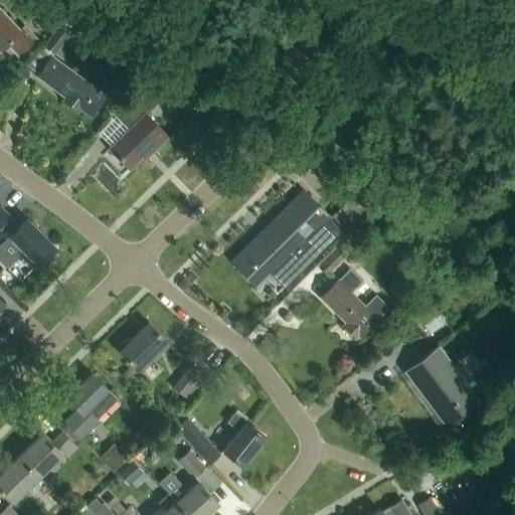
[(0,50),(1,51),(7,45),(18,57),(37,38),(25,25),(19,30),(0,9),(0,50)]
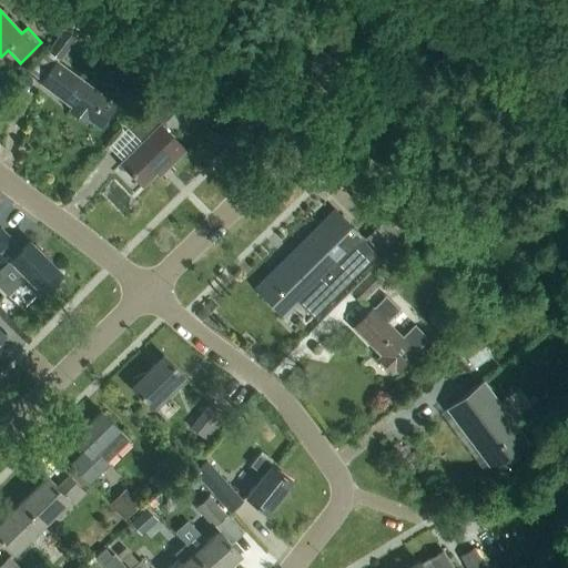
[(64,30),(48,50),(60,59),(75,39),(64,30)]
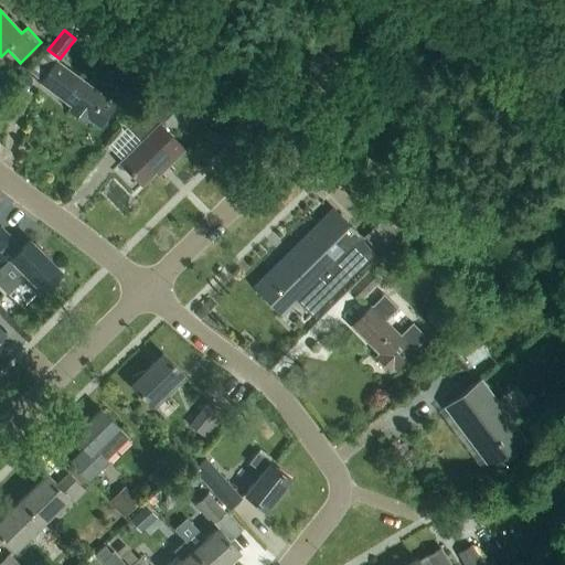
[(99,125),(115,104),(56,61),(41,82),(73,105),(71,109),(86,120),(88,117),(99,125)]
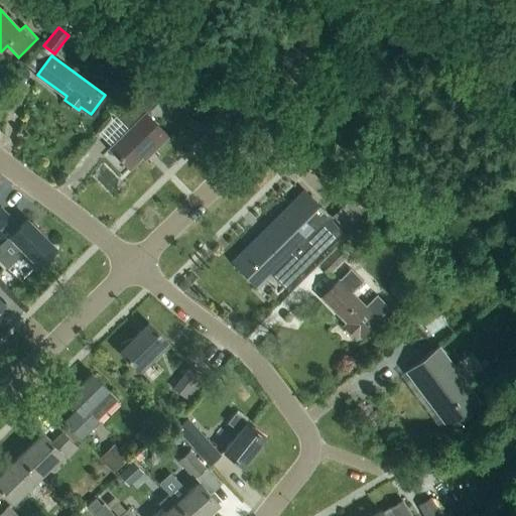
[(168,137),(146,115),(165,96),(142,78),(126,96),(113,113),(129,130),(110,148),(129,169),(146,152),(149,155),(168,137)]
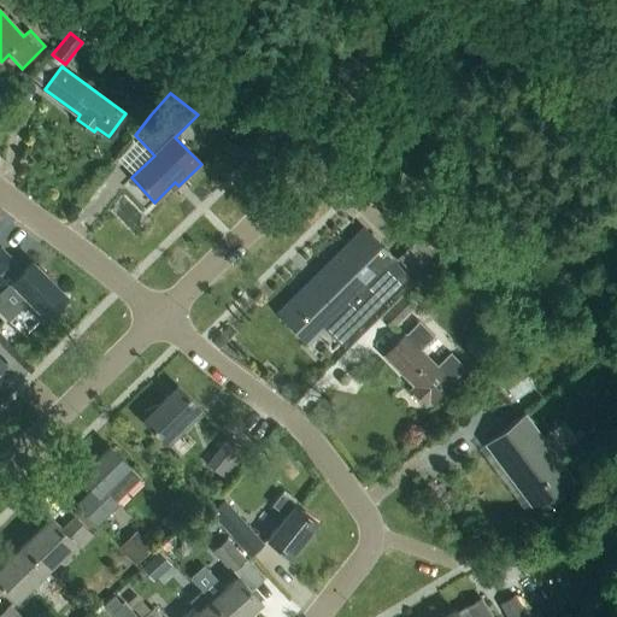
[(242,122),(228,125),(231,141),(246,136),(242,122)]
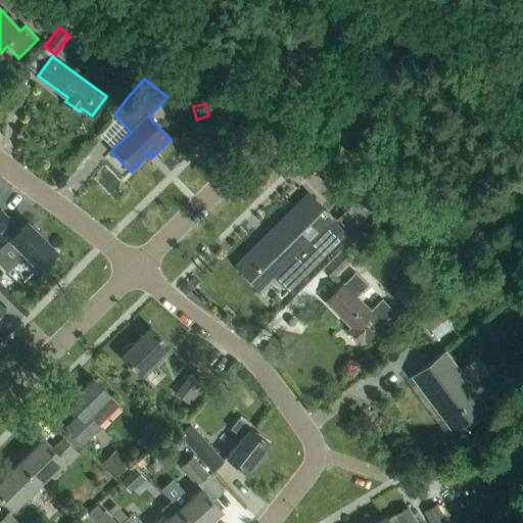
[(264,245),(251,257),(272,278),(291,258),(306,274),(323,258),(346,235),(311,198),(299,209),(297,207),(260,243),(264,245)]
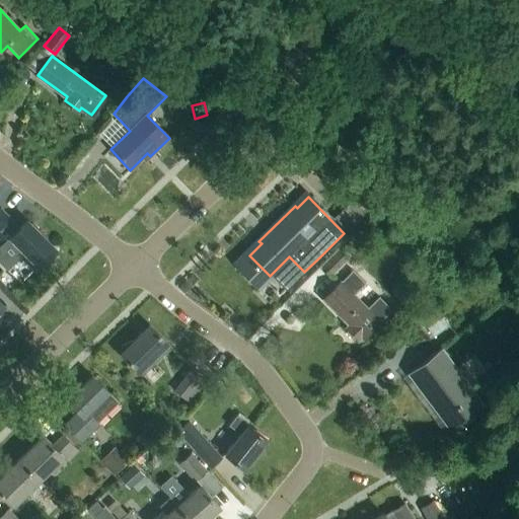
[(0,245),(1,246),(10,237),(22,250),(18,254),(34,271),(47,260),(49,262),(57,253),(55,251),(56,249),(26,220),(19,227),(0,208),(0,245)]
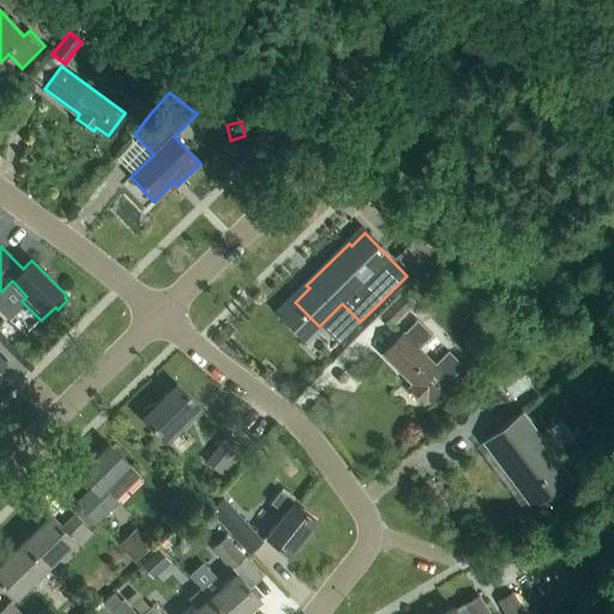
[(399,296),(379,315),(390,327),(410,307),(399,296)]
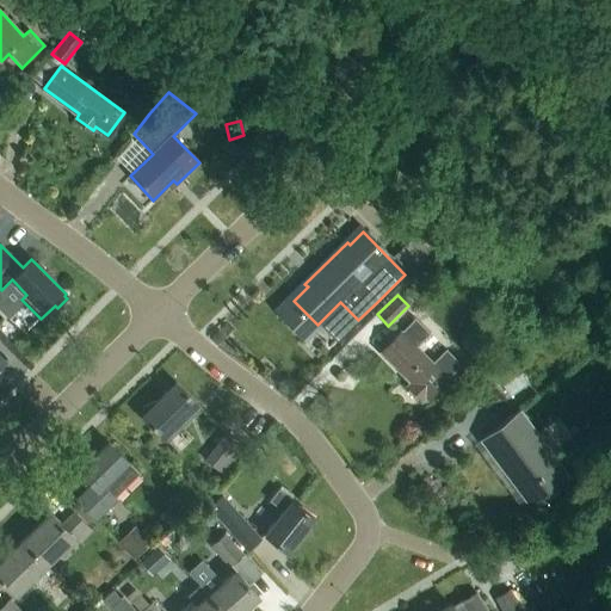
[(426,400),(448,380),(399,331),(378,351),(409,383),(406,387),(421,401),(425,399),(426,400)]
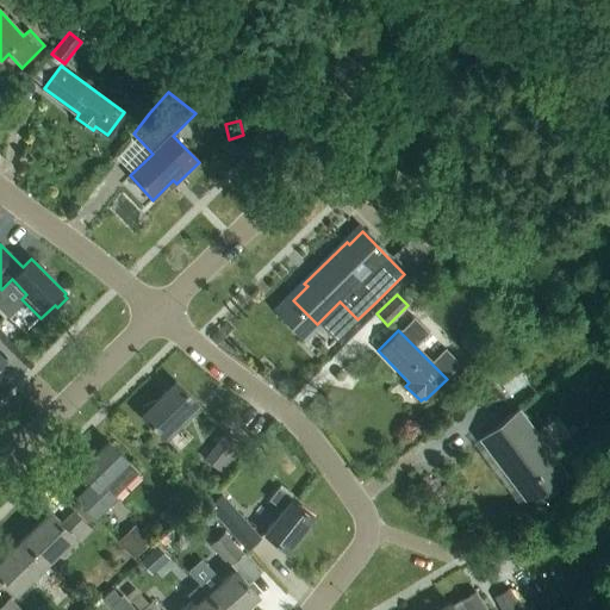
[(184,415),(195,402),(175,381),(142,415),(167,440),(187,418),(184,415)]
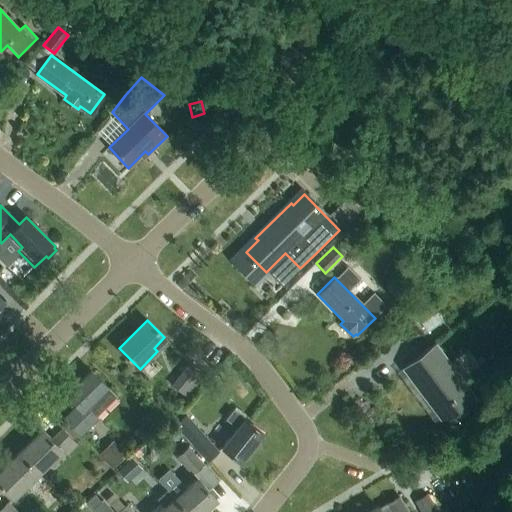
[(435,343),(402,367),(446,425),(478,401),(463,381),(468,377),(455,360),(450,363),(435,343)]
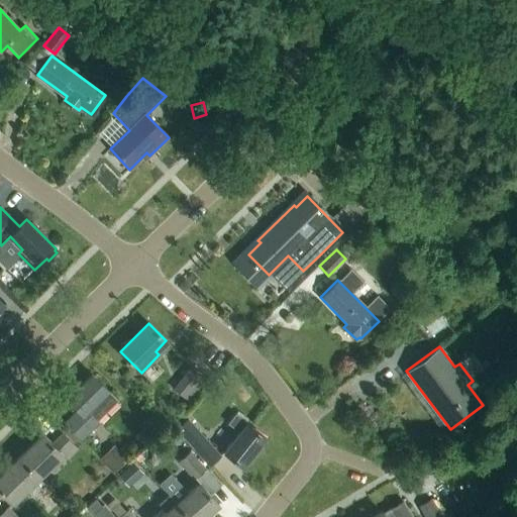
[(211,381),(192,365),(173,389),(192,404),(211,381)]
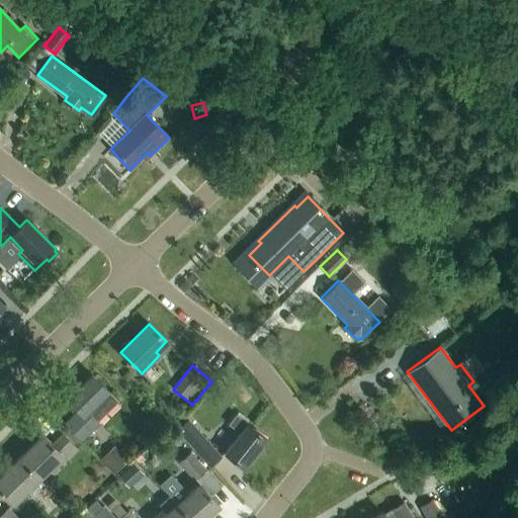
[(117,401),(112,396),(107,391),(92,374),(67,400),(78,411),(65,425),(81,441),(99,423),(97,421),(117,401)]
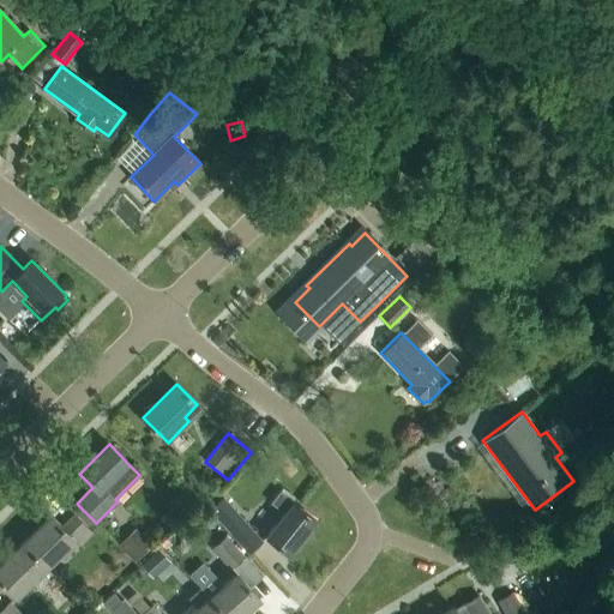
[(288,555),(315,521),(296,506),(296,505),(280,493),(272,504),(286,515),(266,539),(288,555)]
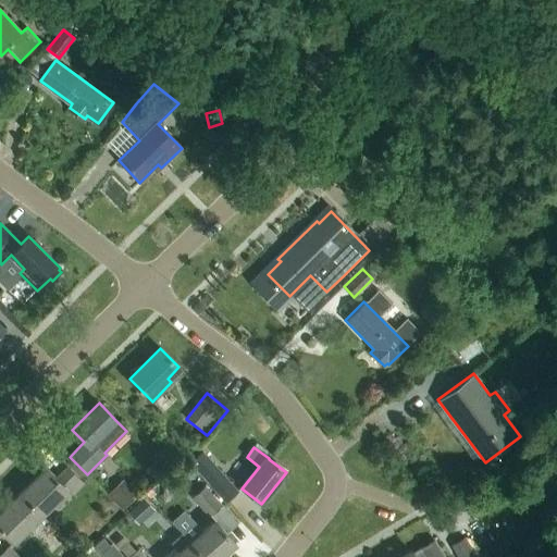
[(189,462),(219,494),(231,482),(202,450),(189,462)]
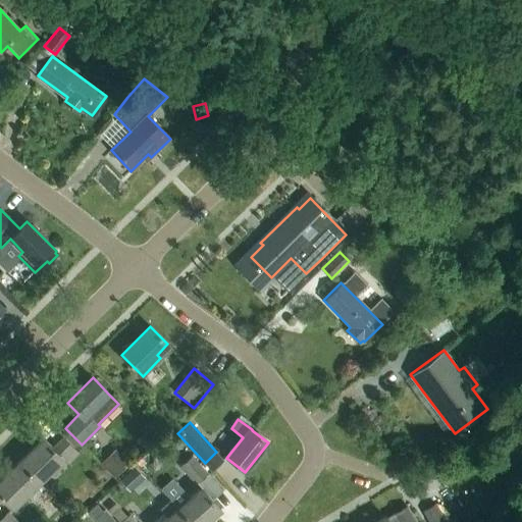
[(39,483),(63,460),(67,464),(79,454),(63,437),(52,449),(43,438),(18,462),(39,483)]
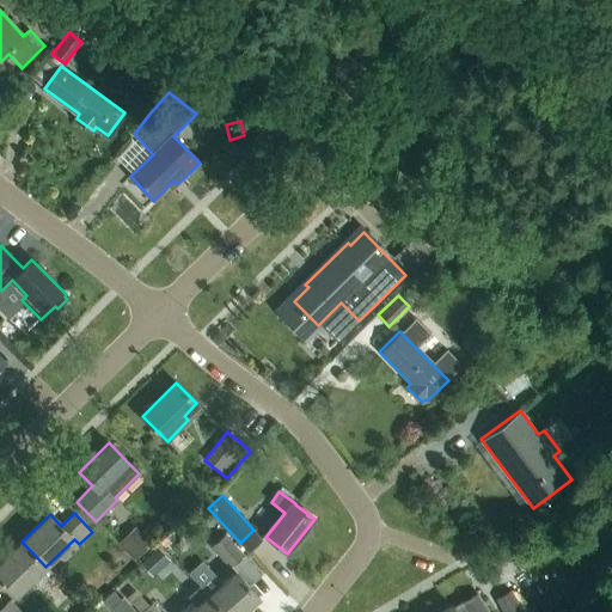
[(135,526),(117,543),(132,557),(148,540),(135,526)]
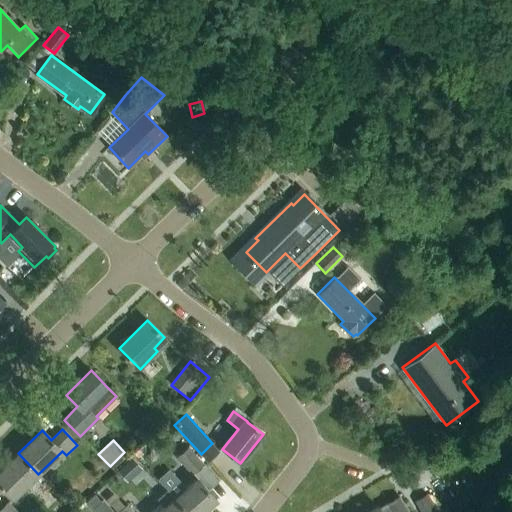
[(177,457),(190,473),(203,462),(189,446),(177,457)]
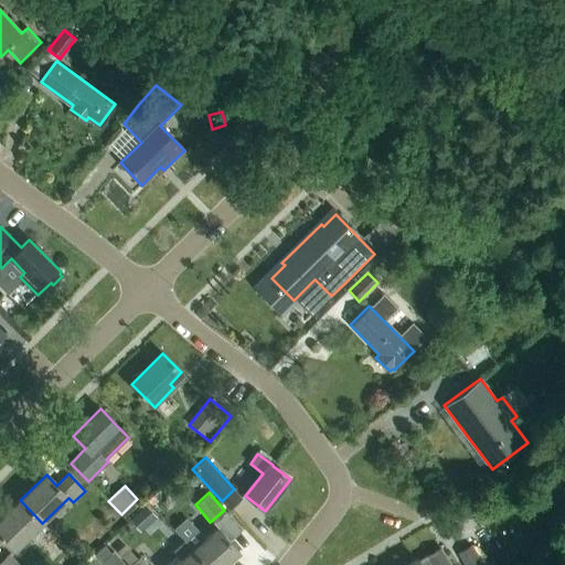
[(0,540),(12,552),(42,523),(20,500),(0,519),(0,534),(1,536),(0,537),(0,540)]
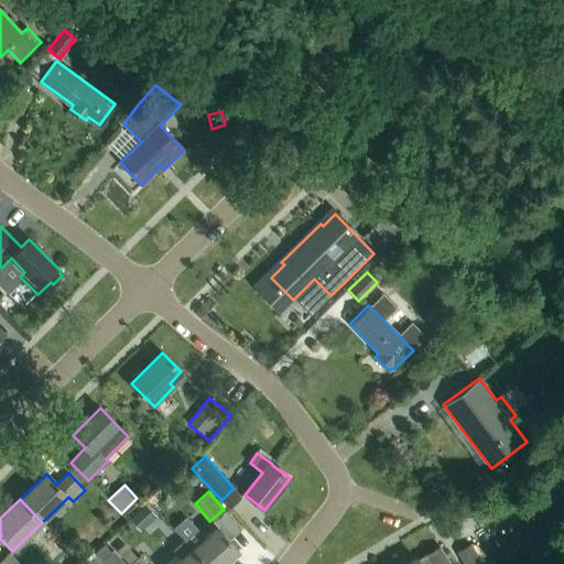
[(145,505),(141,508),(152,520),(156,517),(145,505)]
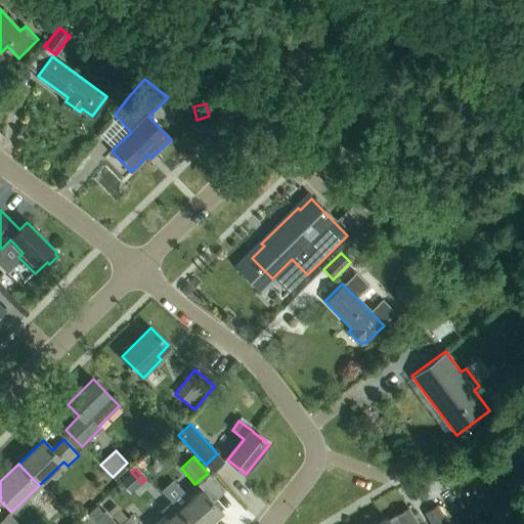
[(202,489),(179,511),(178,511),(189,523),(207,523),(221,512),(202,489)]
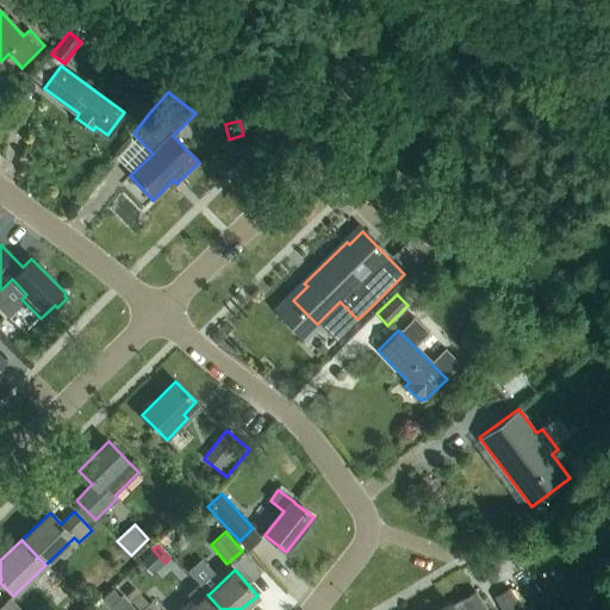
[(529,609),(540,604),(530,589),(523,577),(505,587),(508,590),(493,597),(500,609),(529,609)]
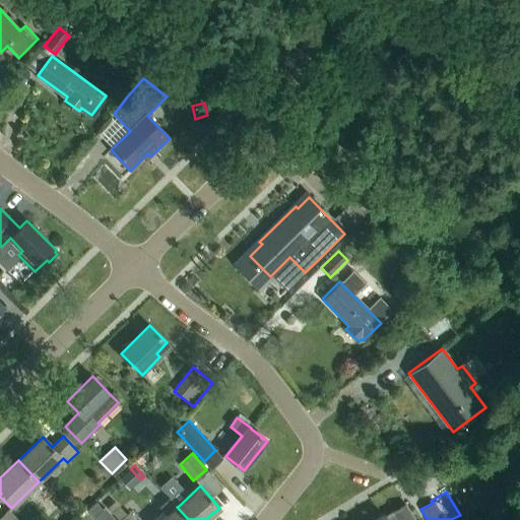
[(160,507),(168,515),(161,519),(188,519),(177,507),(178,507),(171,499),(160,507)]
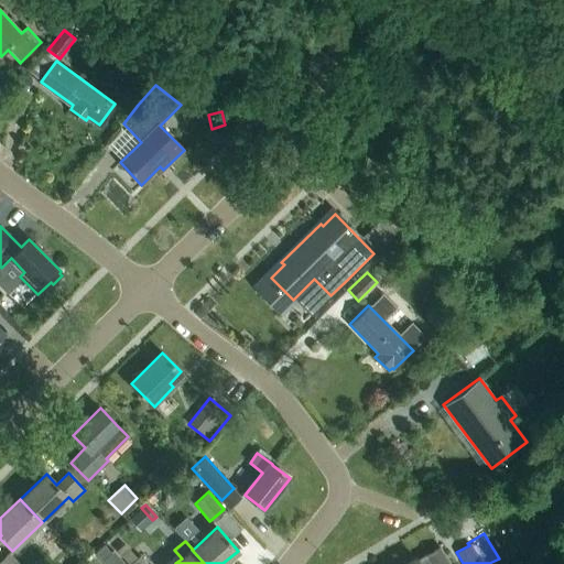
[(147,563),(140,555),(137,559),(123,543),(116,550),(128,563),(147,563)]
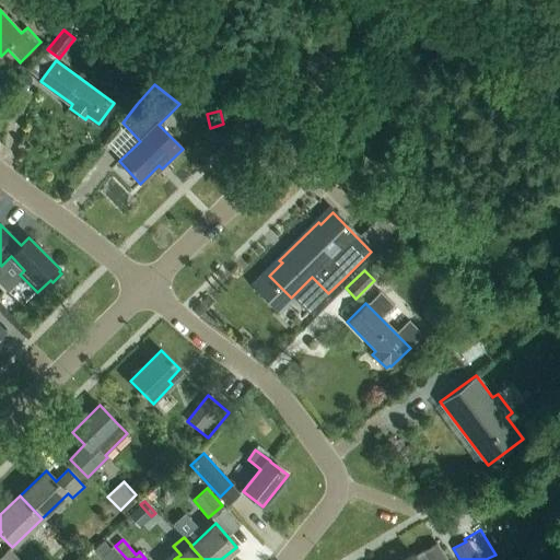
[(104,540),(94,549),(101,557),(111,548),(104,540)]
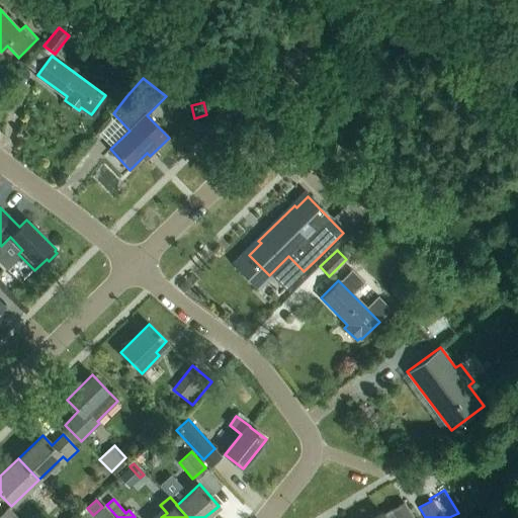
[(381,511),(369,517),(411,517),(409,513),(403,503),(390,511),(392,514),(385,517),(381,511)]
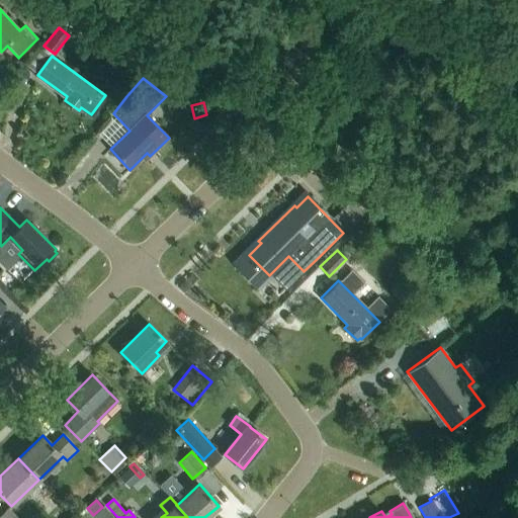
[(0,514),(0,517),(18,517),(8,507),(0,514)]
